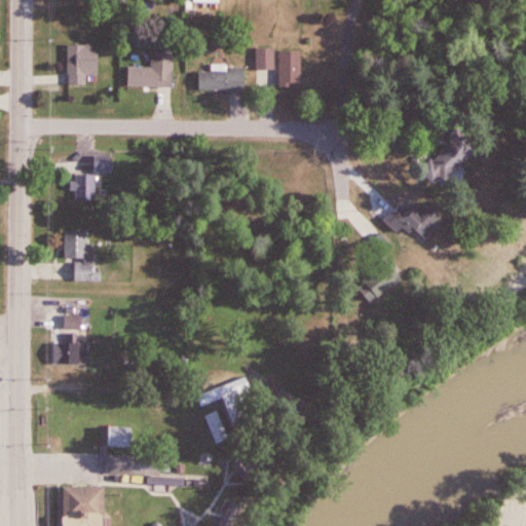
[(67,82),(88,84),(88,75),(102,72),(99,43),(67,44),(67,82)]
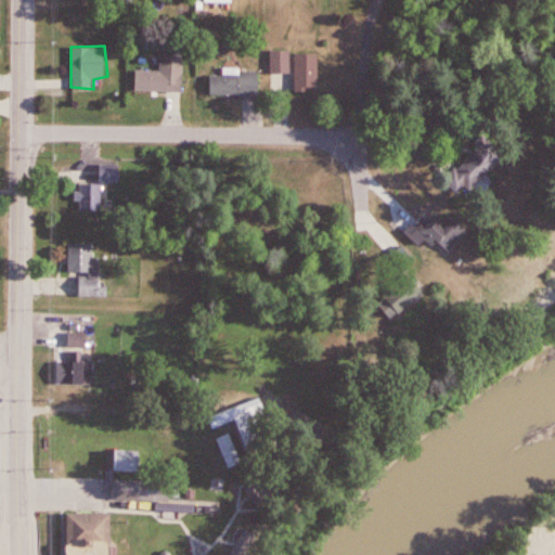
[(270,48),(292,47),(289,89),(272,88),(270,48)]
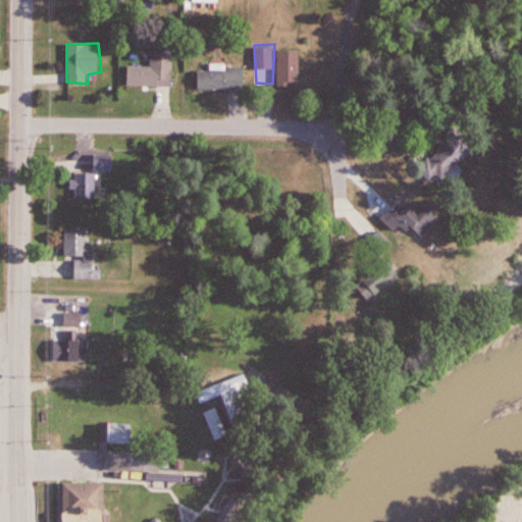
[(126,61),(149,64),(149,56),(156,55),(155,45),(177,47),(172,84),(126,86),(126,61)]
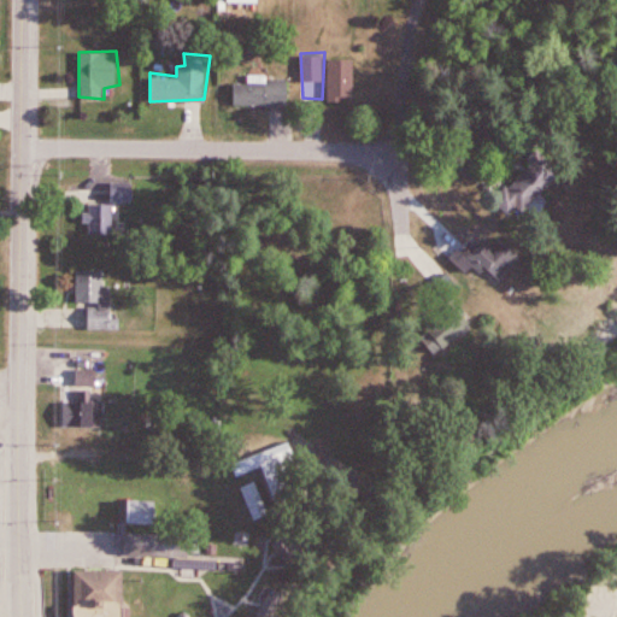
[(330,58),(354,58),(357,98),(331,99),(330,58)]
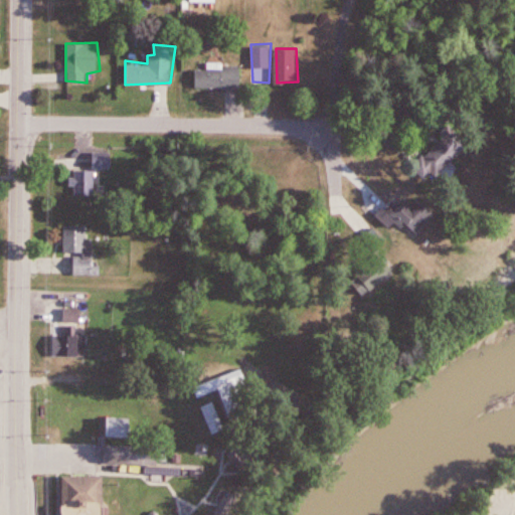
[(193,68),(206,69),(206,61),(221,61),(222,66),(243,65),(242,91),(193,87),(193,68)]
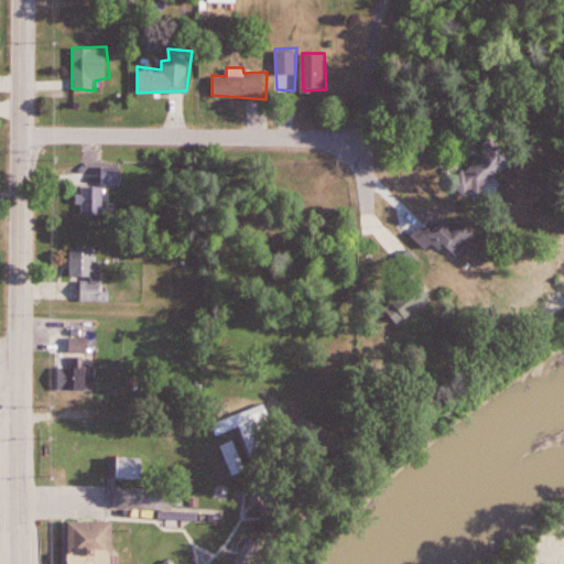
[(465,173),(492,193),(522,159),(495,139),(465,173)]
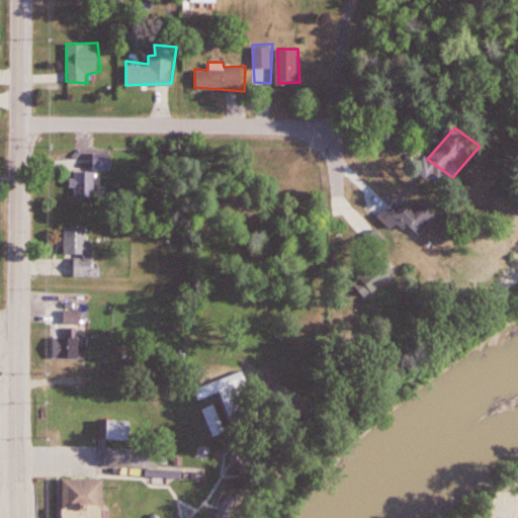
[(90,152),(92,166),(113,167),(112,152),(90,152)]
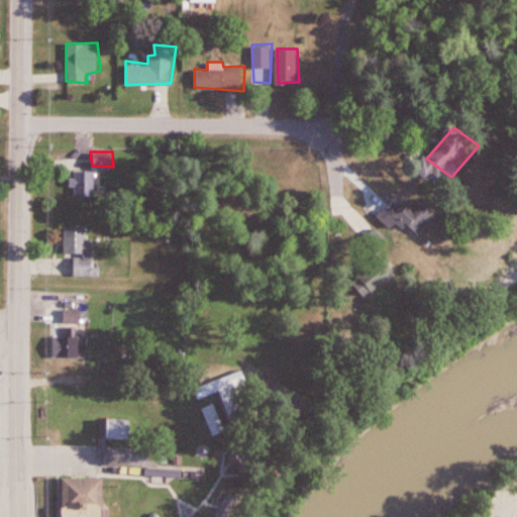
[(66,171),(95,173),(95,198),(66,196),(66,171)]
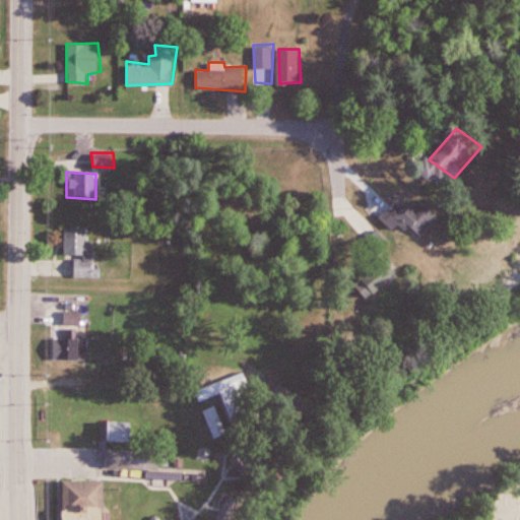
[(387,210),(405,231),(412,224),(425,238),(448,213),(428,198),(423,206),(413,199),(406,207),(398,201),(387,210)]
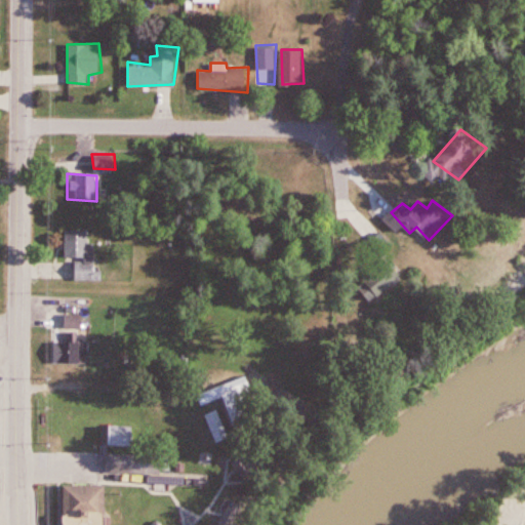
[(64,229),(64,252),(81,256),(80,261),(72,263),(72,277),(105,280),(105,265),(96,261),(97,245),(88,244),(89,231),(64,229)]
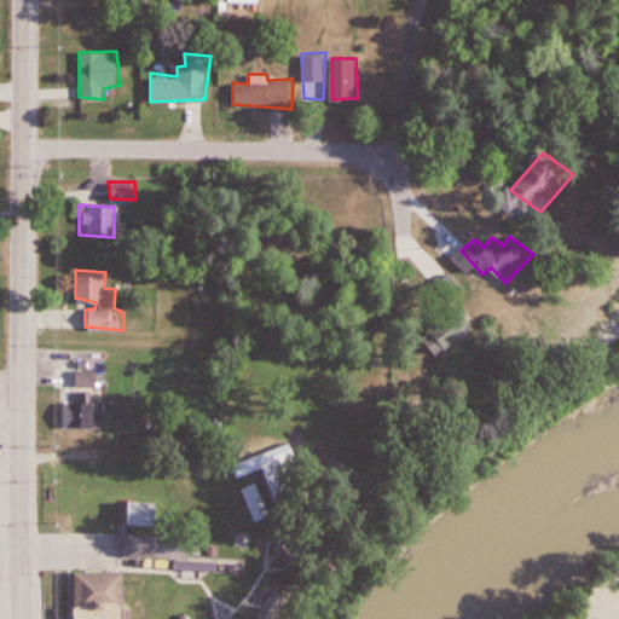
[(417,335),(437,356),(480,325),(457,306),(417,335)]
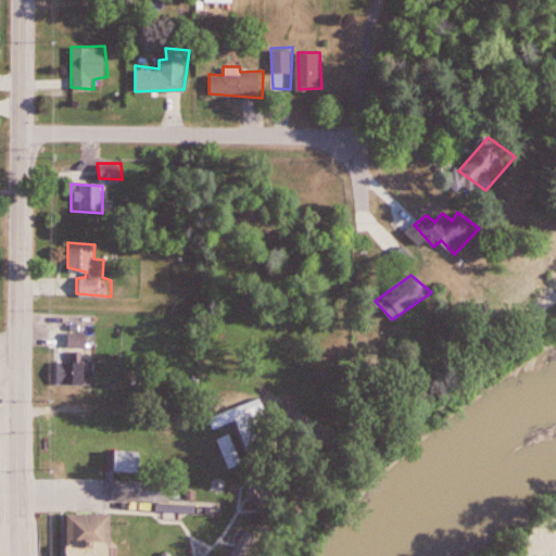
[(62,362),(62,386),(90,383),(91,362),(62,362)]
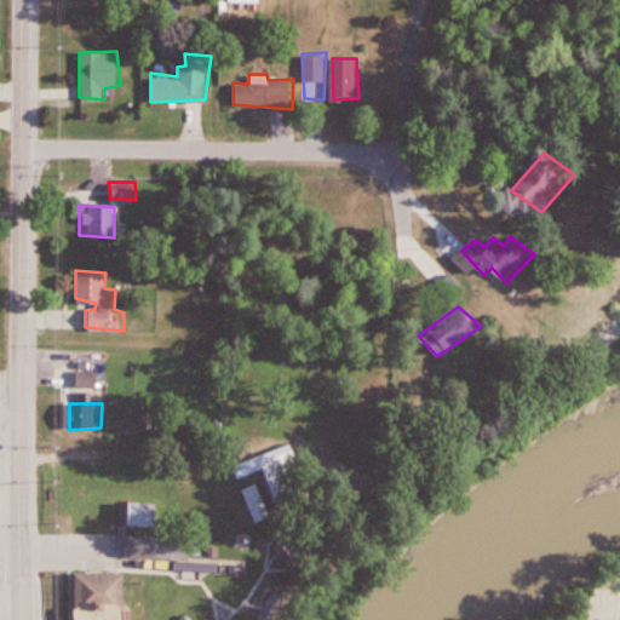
[(228,460),(235,482),(263,471),(285,507),(302,500),(283,460),(294,454),(286,443),(228,460)]
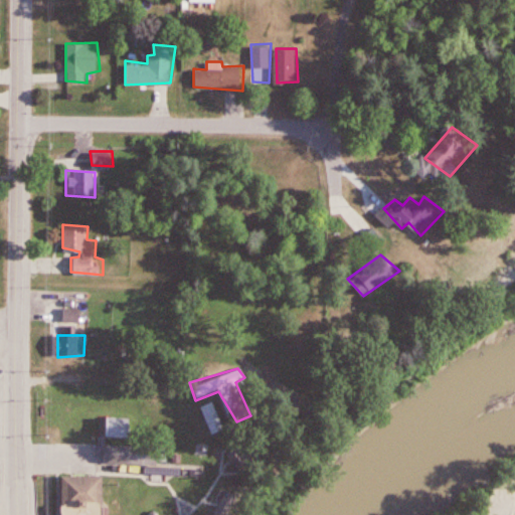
[(101,415),(101,437),(138,437),(136,415),(101,415)]
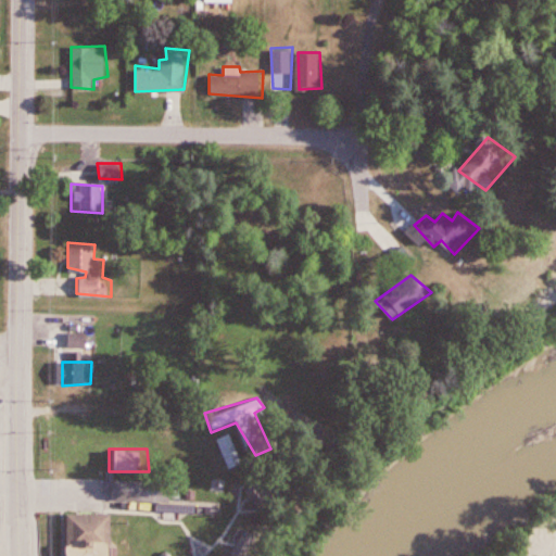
[(70,555),(117,555),(116,517),(68,516),(70,555)]
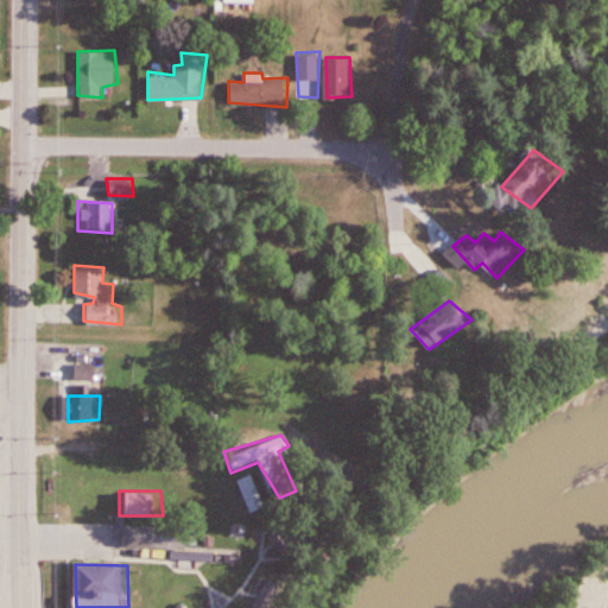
[(257,607),(259,607),(277,607),(287,587),(273,577),(257,607)]
